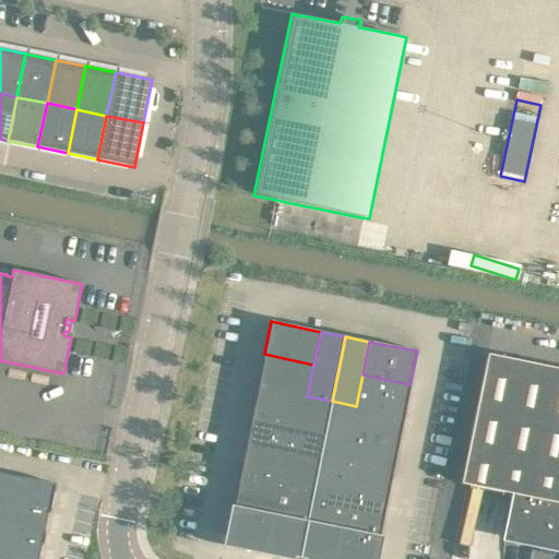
[(264,354),(258,385),(307,396),(313,365),(264,354)]
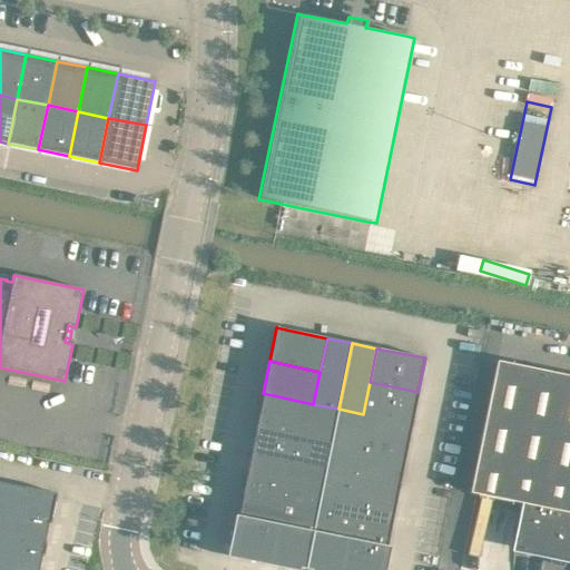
[(554,560),(556,560),(563,562),(563,564),(564,564),(566,558),(569,559),(569,376),(497,361),(470,493),(526,504),(521,526),(521,534),(524,543),(530,549),(539,553),(552,556),(552,557),(553,559),(554,560)]
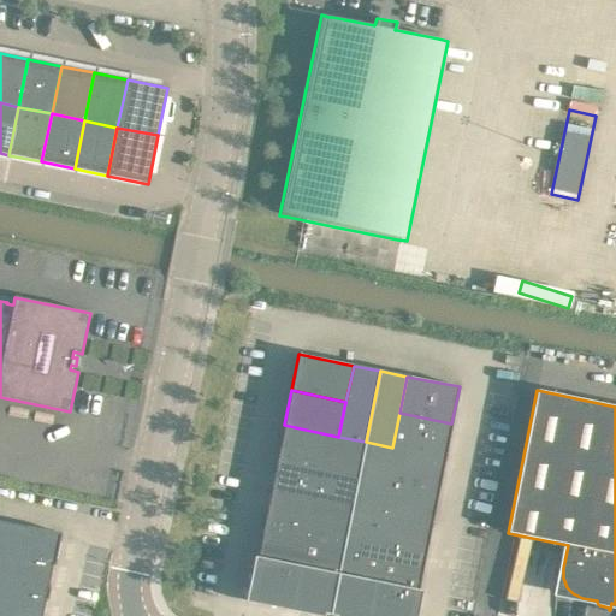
[(392,448),(445,458),(451,424),(400,413),(392,448)]
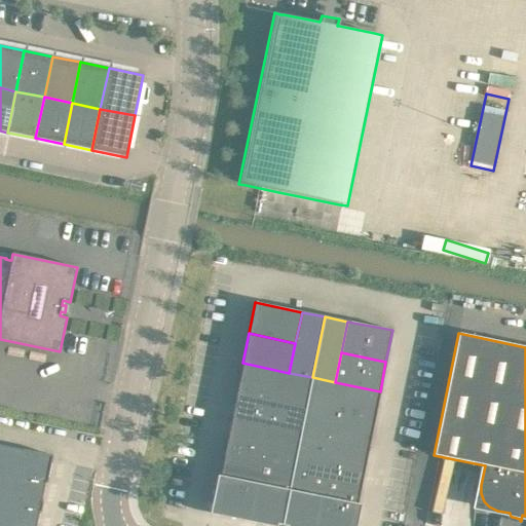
[(236,392),(306,407),(312,377),(289,373),(242,363),(236,392)]
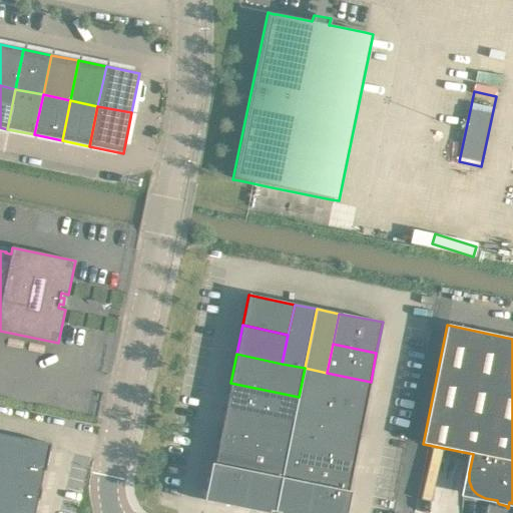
[(299,397),(365,411),(371,382),(327,373),(305,368),(299,397)]
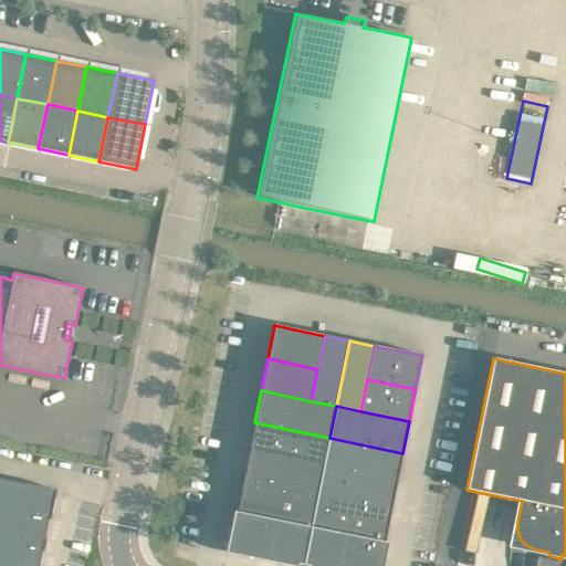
[(249,454),(323,470),(329,438),(254,422),(249,454)]
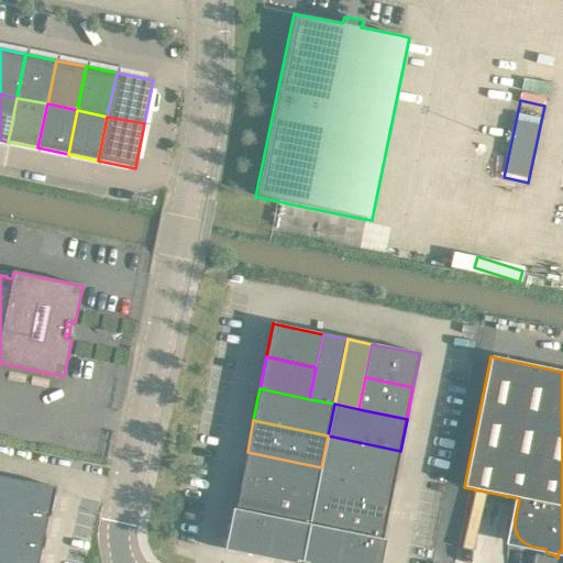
[(321,467),(394,483),(400,451),(328,435),(321,467)]
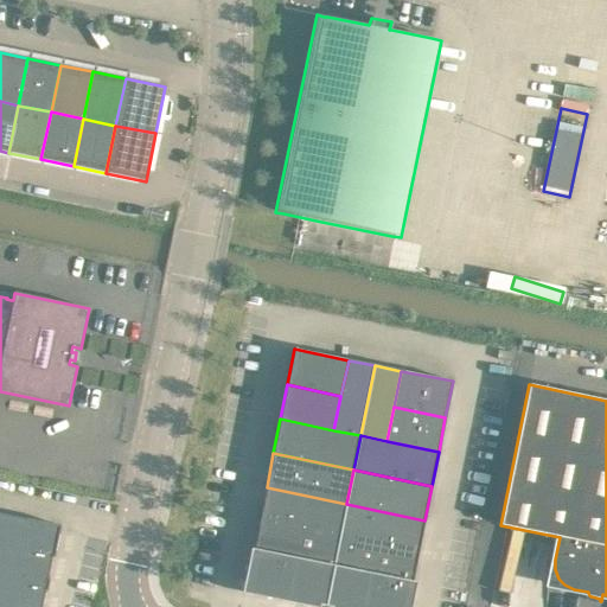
[(260,522),(339,538),(346,504),(267,487),(260,522)]
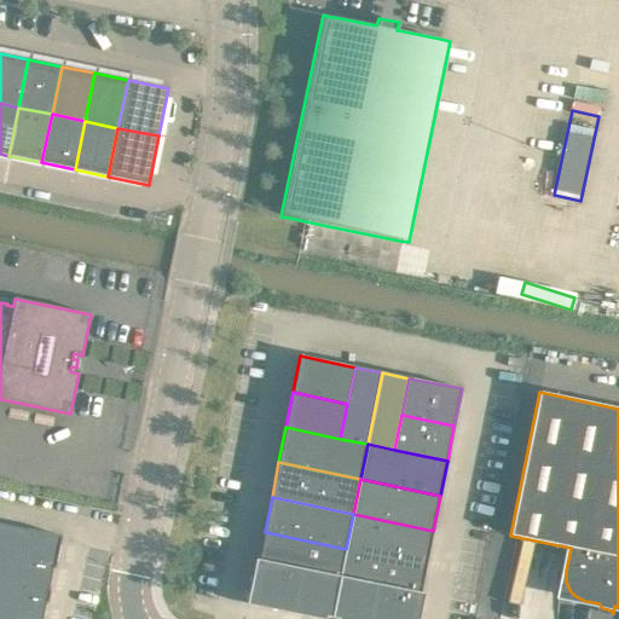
[(346,549),(426,566),(433,531),(353,514),(346,549)]
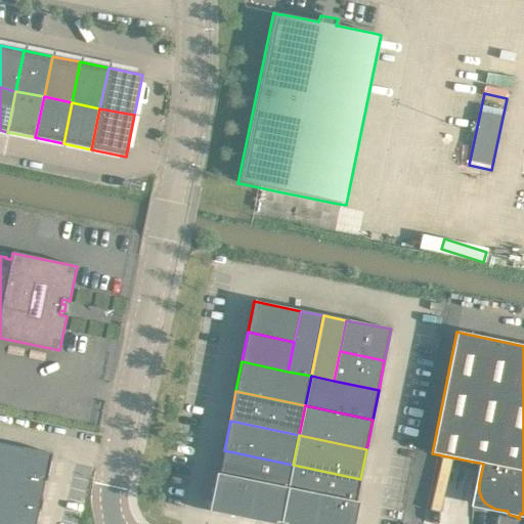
[(0,523),(35,523),(38,510),(40,511),(42,500),(40,499),(44,481),(46,481),(52,453),(22,447),(22,448),(0,443),(0,523)]
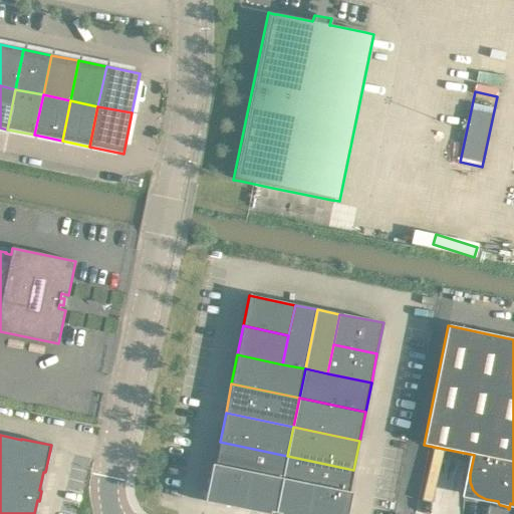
[(259,481),(281,485),(287,456),(220,442),(214,471),(236,476),(259,481)]
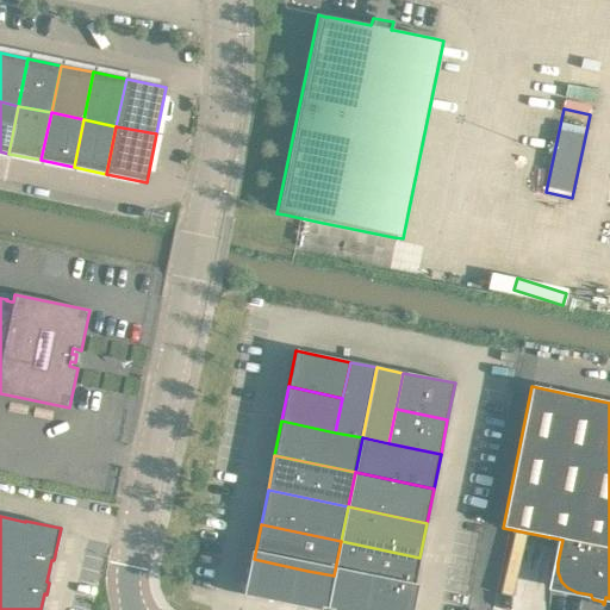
[(360,582),(386,586),(412,592),(419,558),(341,541),(334,576),(360,582)]
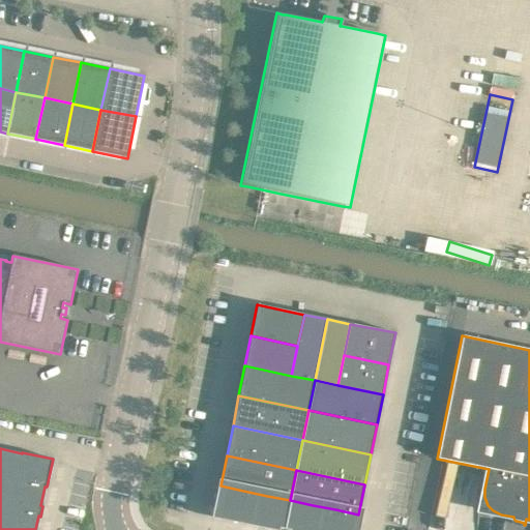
[(214,516),(237,521),(243,491),(221,486),(214,516)]
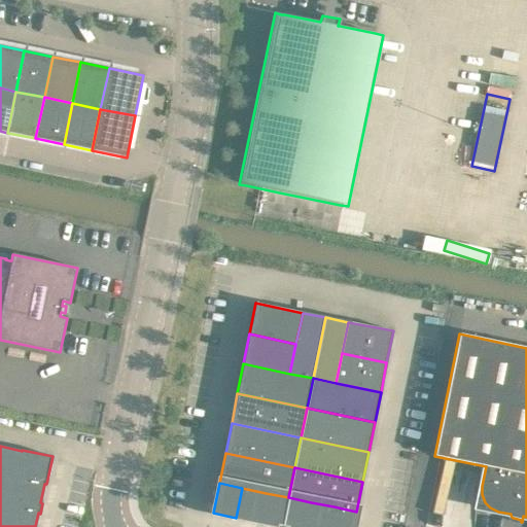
[(236,518),(259,522),(266,493),(242,488),(236,518)]
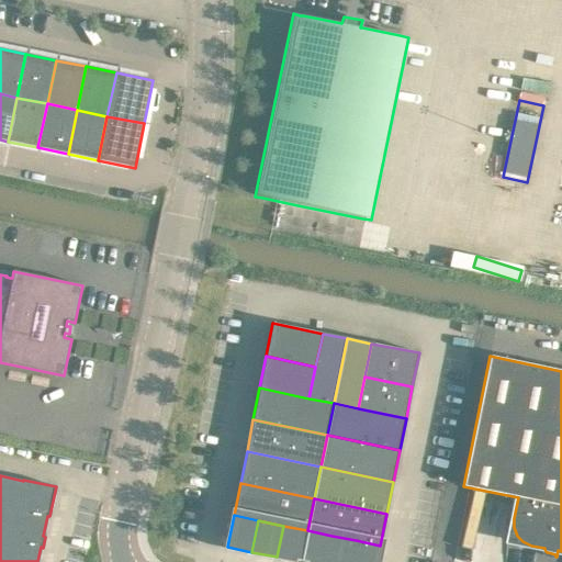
[(277,557),(301,561),(307,530),(283,526),(277,557)]
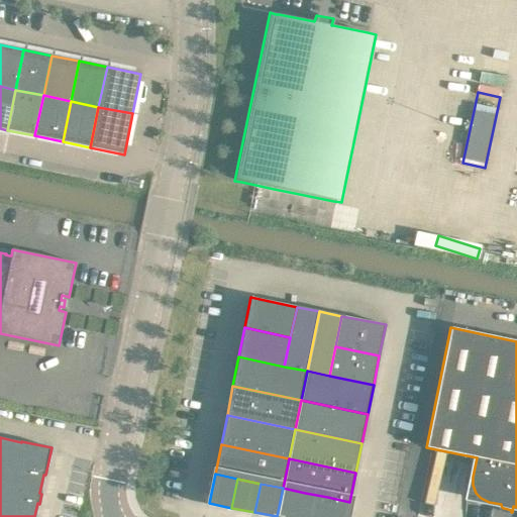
[(277,516),(278,516),(299,516),(305,493),(283,488),(277,516)]
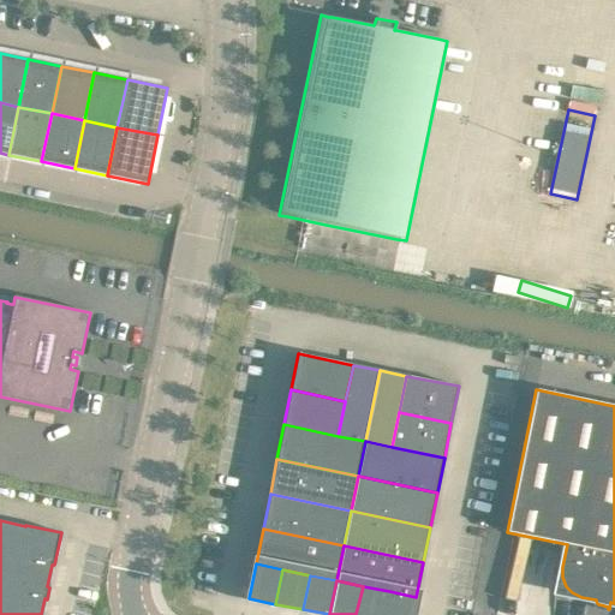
[(356,614),(384,614),(389,591),(363,586),(356,614)]
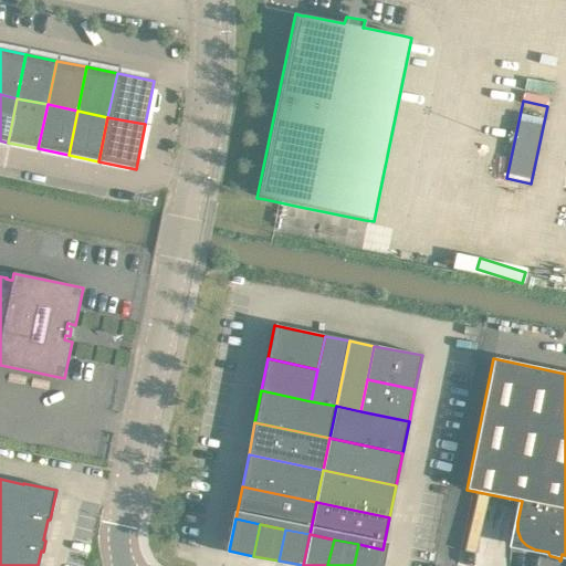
[(358,544),(354,565),(378,565),(383,549),(358,544)]
